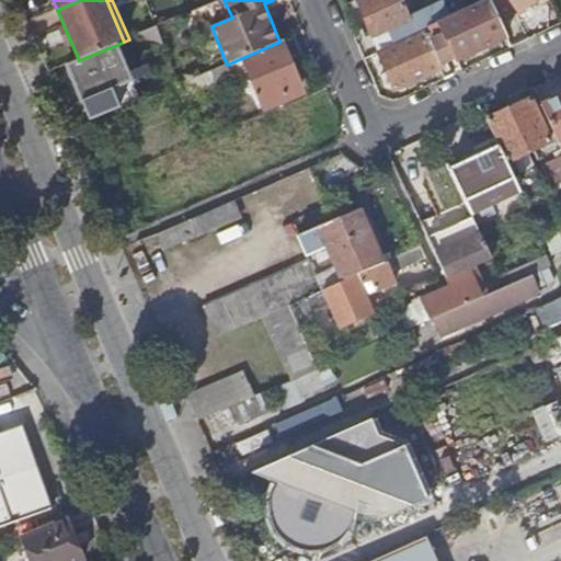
[(401,0),(356,0),(373,36),(388,30),(391,35),(368,45),(373,56),(380,54),(396,45),(393,42),(421,30),(449,16),(443,0),(409,15),(401,0)]
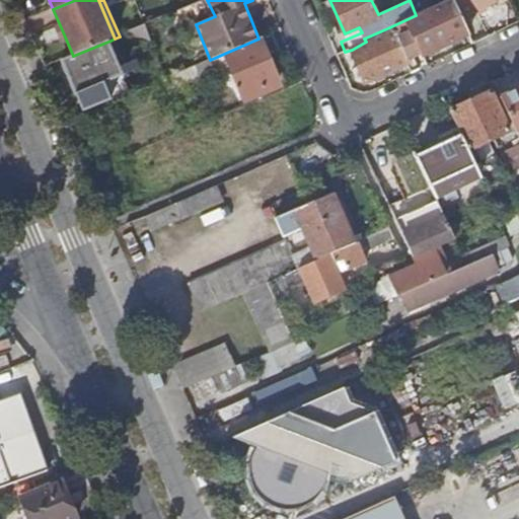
[(463,21),(453,0),(447,0),(416,15),(389,27),(391,31),(366,42),(352,50),(366,82),(409,63),(400,44),(410,39),(408,33),(411,32),(423,57),(469,34),(463,21)]
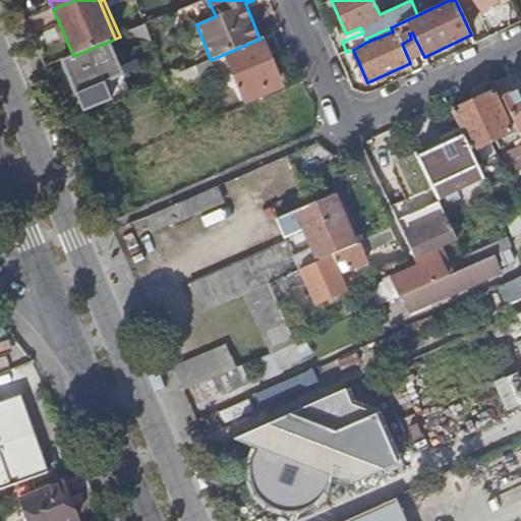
[(455,0),(465,21),(481,14),(479,11),(503,0),(455,0)]
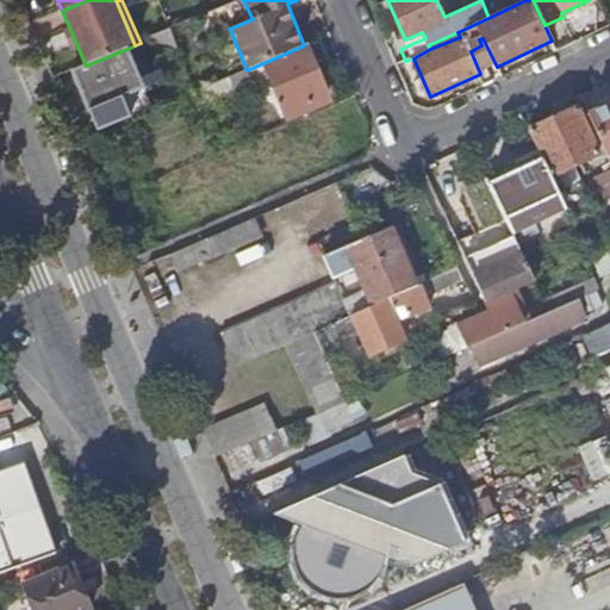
[(72,32),(66,35),(72,48),(76,47),(72,32)]
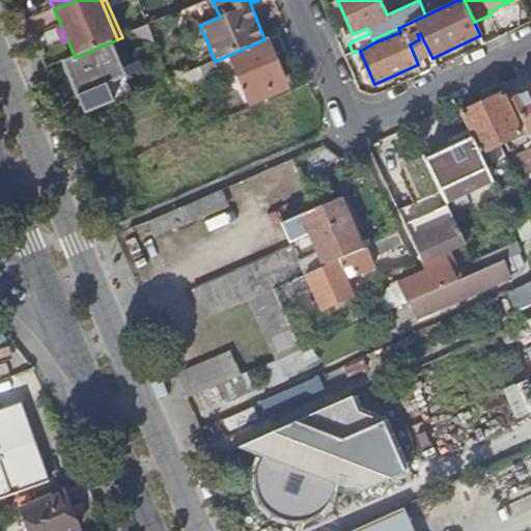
[(215,61),(170,80),(176,93),(235,67),(249,100),(285,83),(273,55),(285,50),(278,33),(264,39),(215,61)]
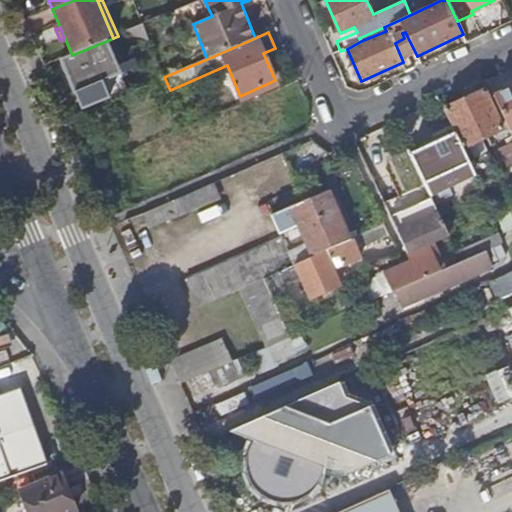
[(109,40),(72,55),(61,60),(76,96),(124,76),(109,40)]
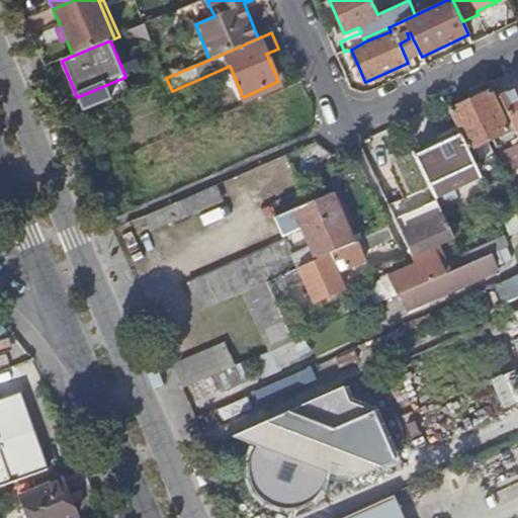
[(517,89),(501,97),(517,135),(517,89)]
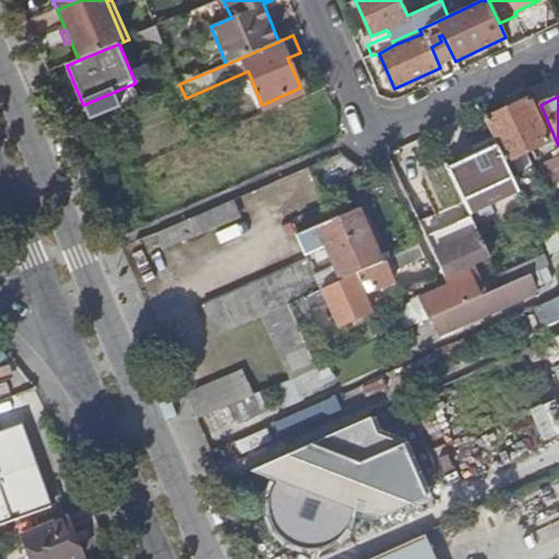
[(548,142),(528,98),(507,108),(527,152),(548,142)]
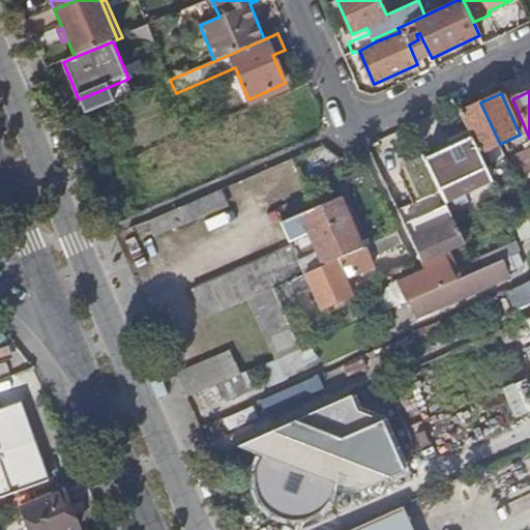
[(500,144),(480,102),(460,113),(469,133),(471,138),(479,153),(500,144)]
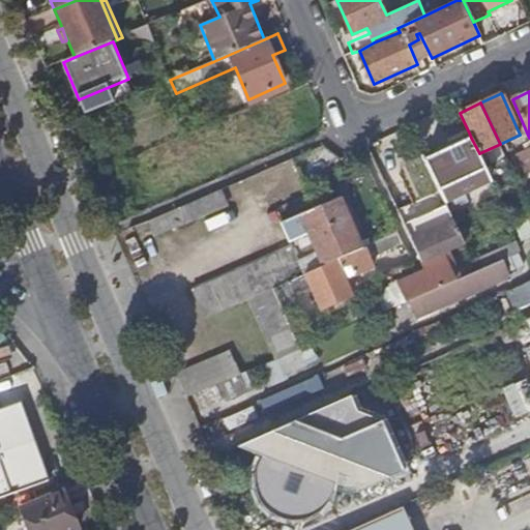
[(422,154),(424,159),(471,138),(469,133),(422,154)]
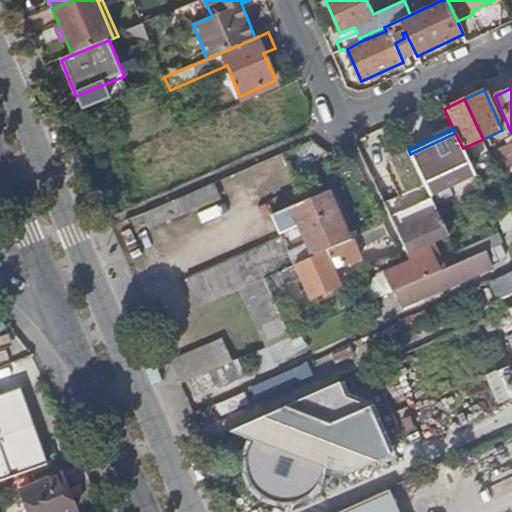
[(410,154),(429,194),(474,173),(455,133),(410,154)]
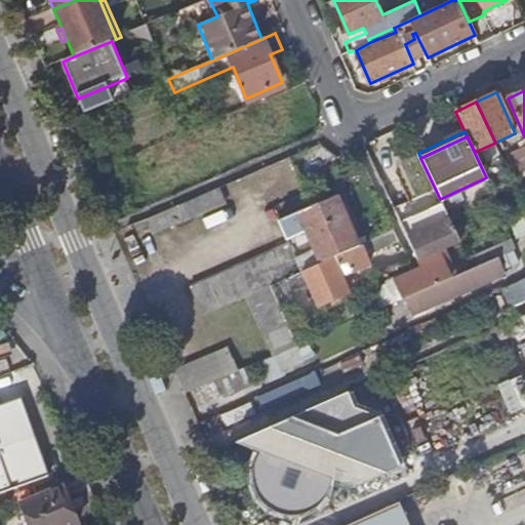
[(524,139),(519,143),(522,149),(514,153),(524,176),(524,139)]
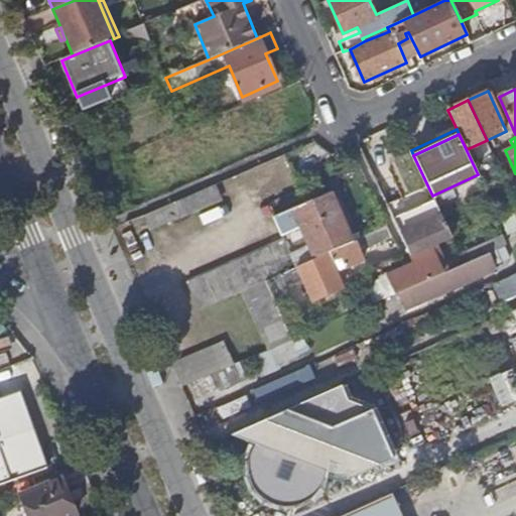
[(506,179),(501,168),(488,174),(481,160),(473,163),(485,188),(506,179)]
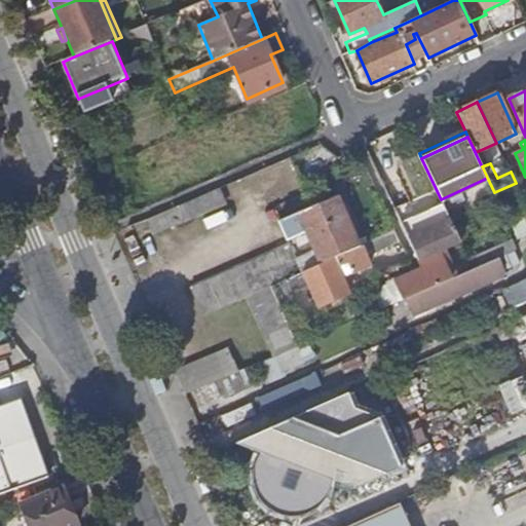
[(224,203),(219,189),(178,207),(184,220),(224,203)]
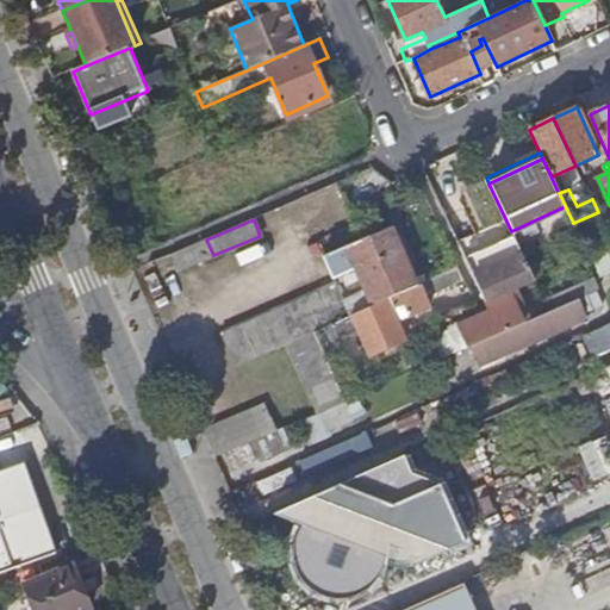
[(366,288),(344,298),(352,315),(417,286),(390,228),(340,250),(324,257),(334,277),(355,266),(366,288)]
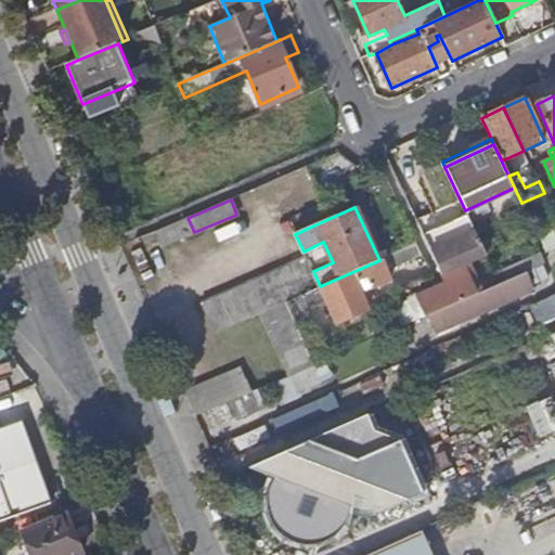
[(194,232),(188,218),(157,230),(163,246),(194,232)]
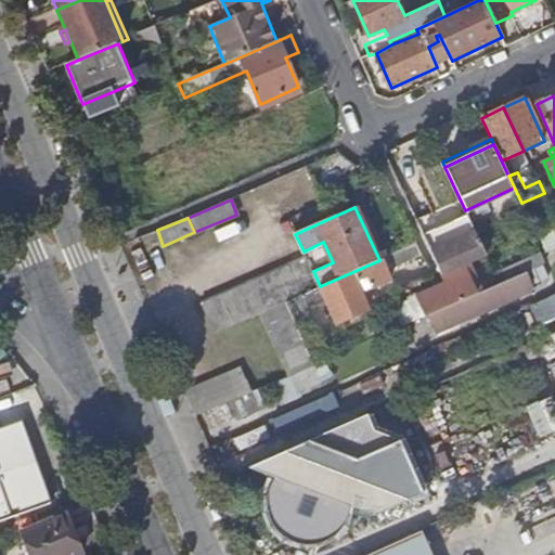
[(487,256),(469,219),(444,230),(442,226),(423,234),(439,268),(442,275),(465,265),(487,256)]
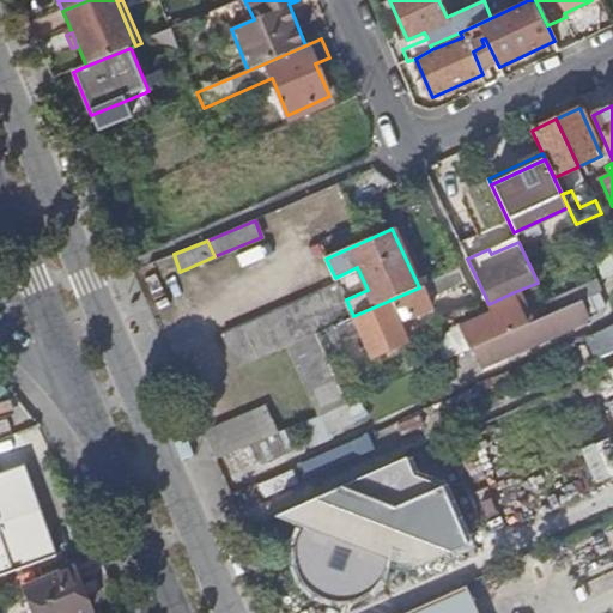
[(362,395),(339,341),(354,335),(354,332),(359,331),(371,359),(408,343),(400,322),(432,308),(426,296),(467,279),(462,268),(419,287),(353,316),(316,333),(346,402),(362,395)]
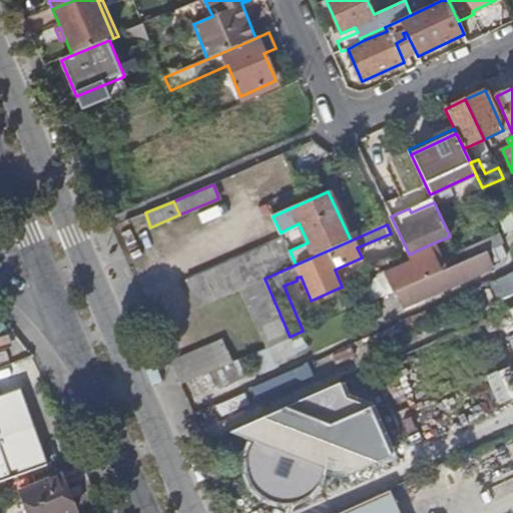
[(296,265),(290,250),(283,236),(186,280),(198,308),(242,288),(265,279),(296,265)]
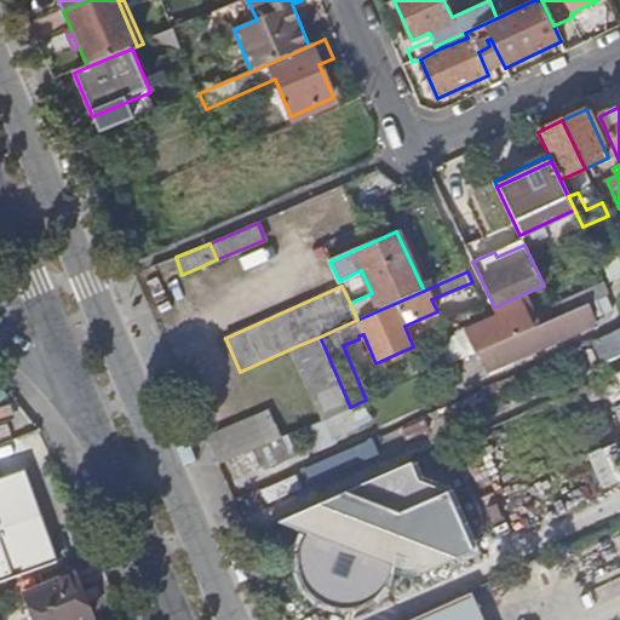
[(520,296),(494,308),(498,315),(466,329),(475,352),(481,350),(534,327),(520,296)]
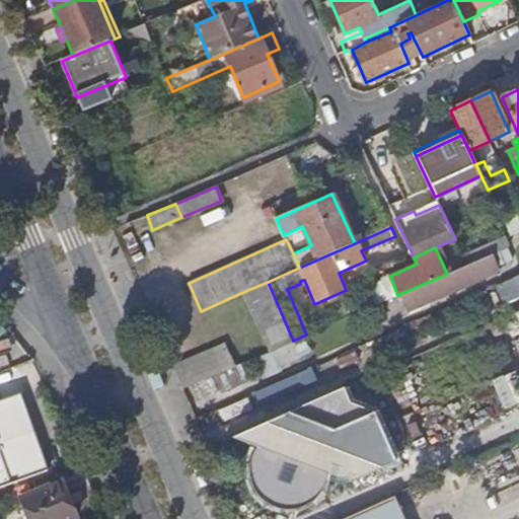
[(500,270),(493,253),(469,264),(476,280),(500,270)]
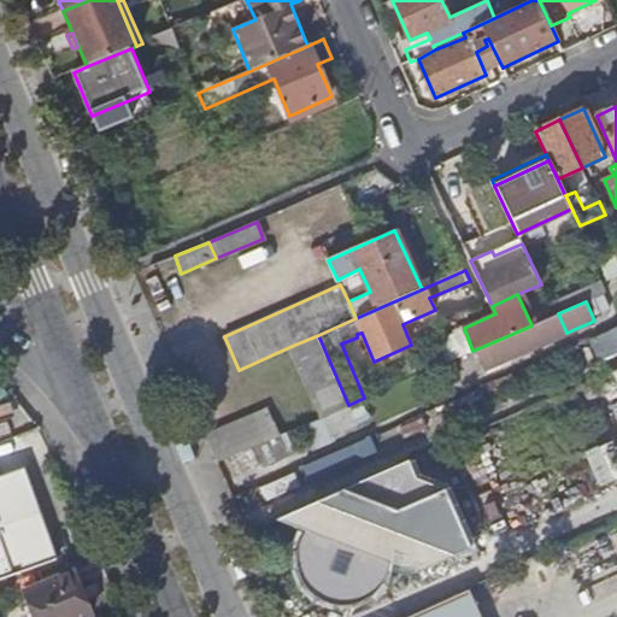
[(558,313),(532,325),(479,348),(487,368),(566,333),(558,313)]
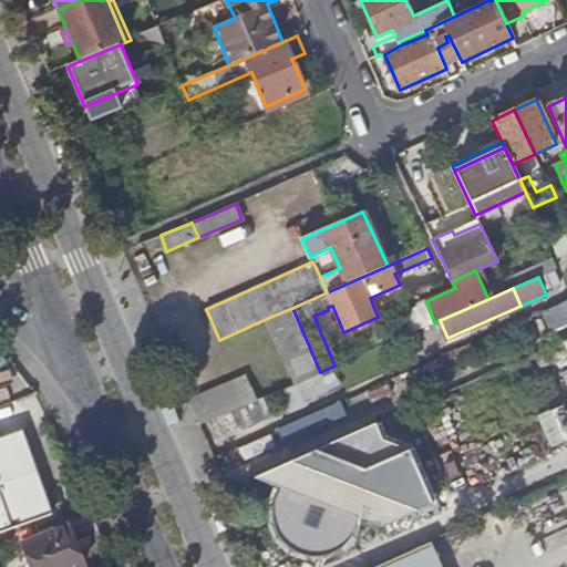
[(566,300),(545,311),(553,327),(550,329),(553,334),(566,327),(566,300)]
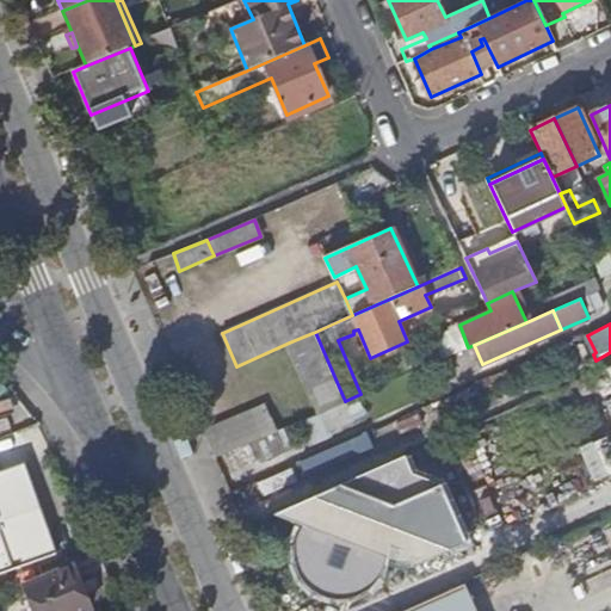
[(345,401),(315,332),(289,343),(318,413),(345,401)]
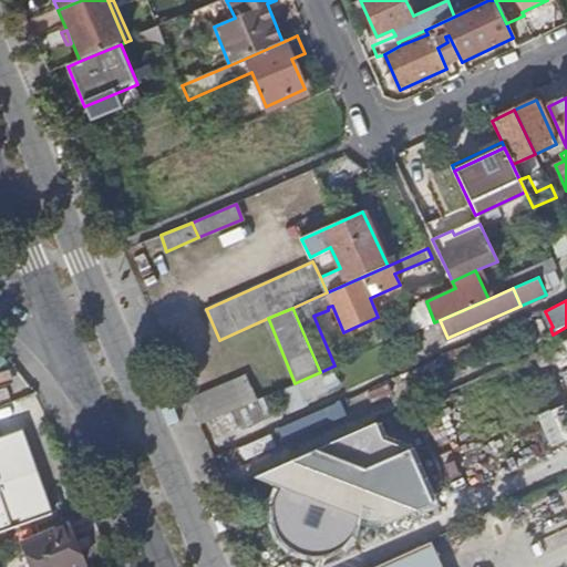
[(403,334),(414,330),(409,318),(398,322),(403,334)]
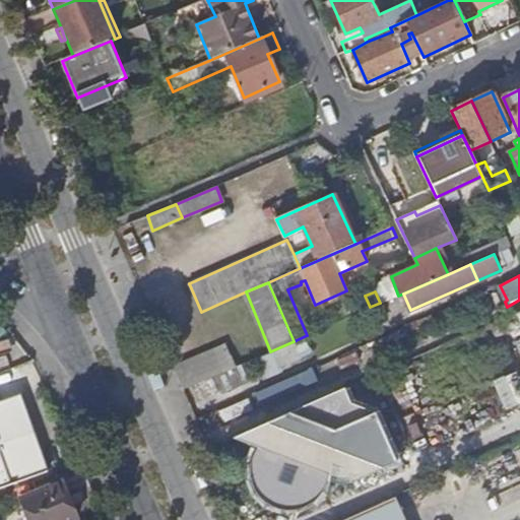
[(234,367),(224,344),(172,368),(181,390),(191,386),(234,367)]
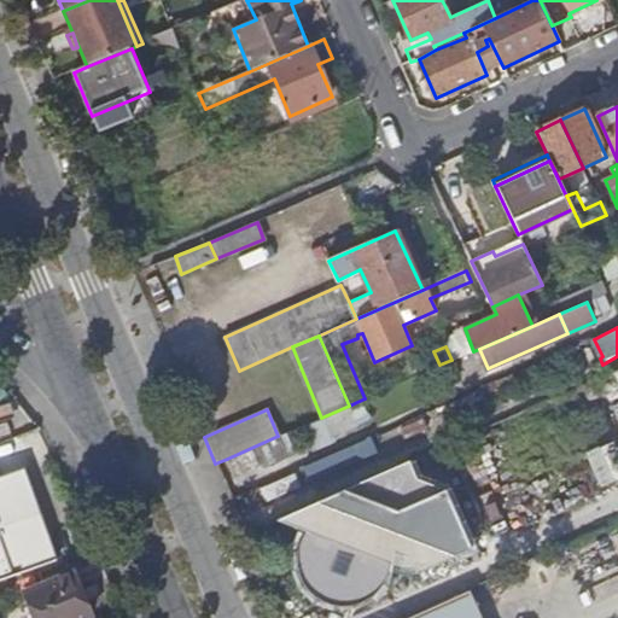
[(278,436),(227,459),(235,481),(295,455),(285,433),(278,436)]
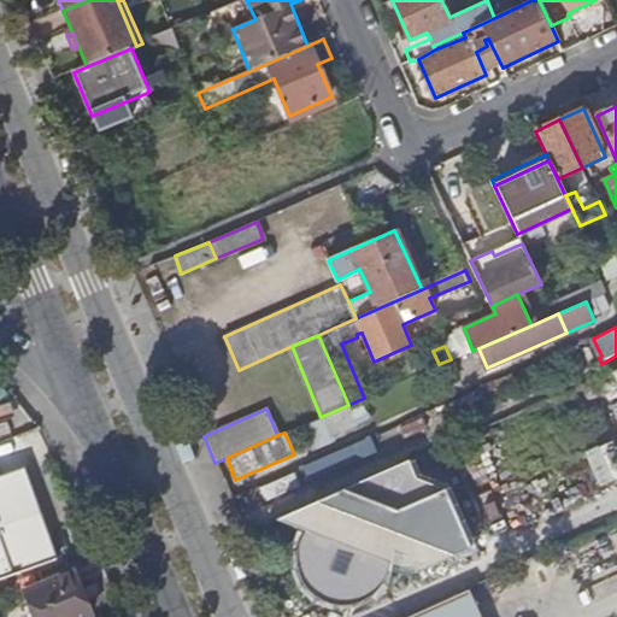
[(587,451),(601,482),(616,475),(616,441),(616,438),(587,451)]
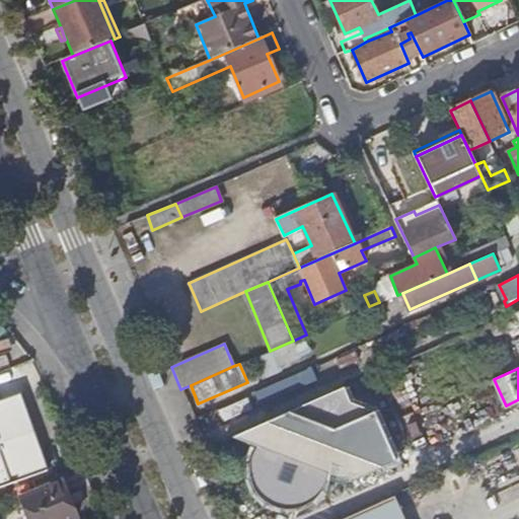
[(29,439),(26,429),(32,427),(20,392),(0,399),(0,488),(48,470),(35,436),(29,439)]
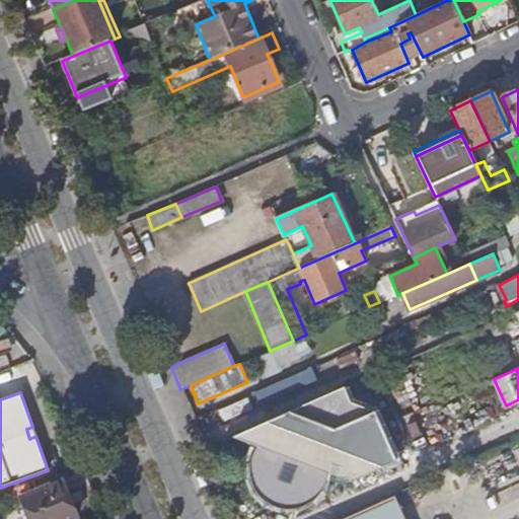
[(245,393),(193,417),(200,433),(252,410),(245,393)]
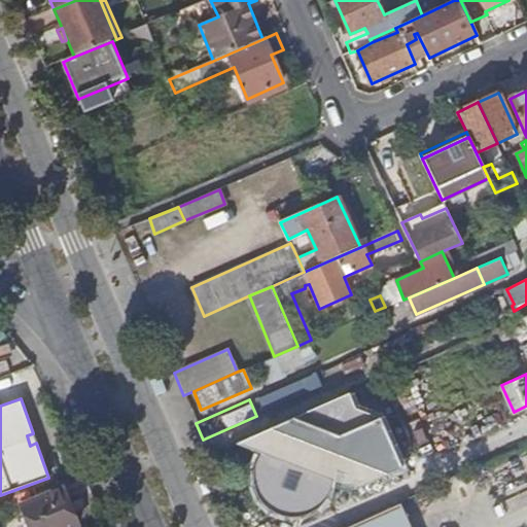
[(271,425),(237,440),(259,450),(257,453),(254,457),(252,461),(251,467),(250,473),(250,480),(251,486),(254,493),(257,498),(259,501),(264,504),(271,510),(276,513),(281,514),(286,515),(292,515),(300,514),(304,513),(308,511),(312,507),(317,503),(321,499),(324,495),(325,492),(327,488),(328,485),(328,482),(329,479),(351,488),(385,473),(271,425)]
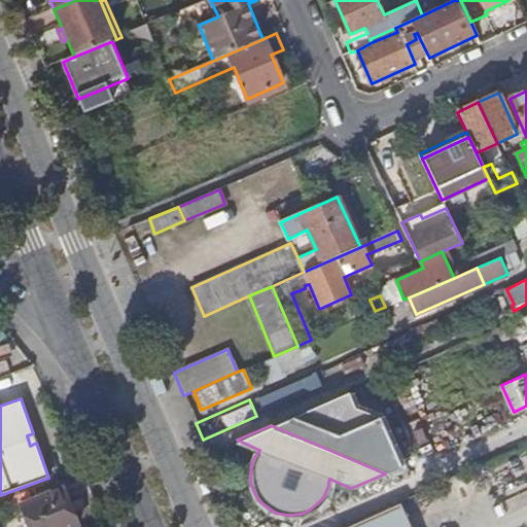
[(20,504),(29,526),(73,526),(78,525),(62,487),(20,504)]
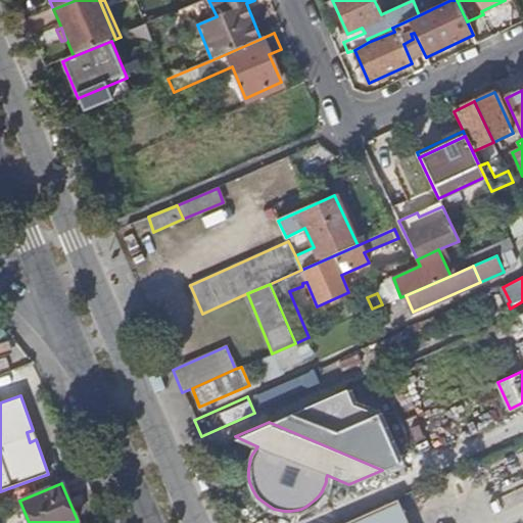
[(406,522),(396,501),(343,522),(406,522)]
